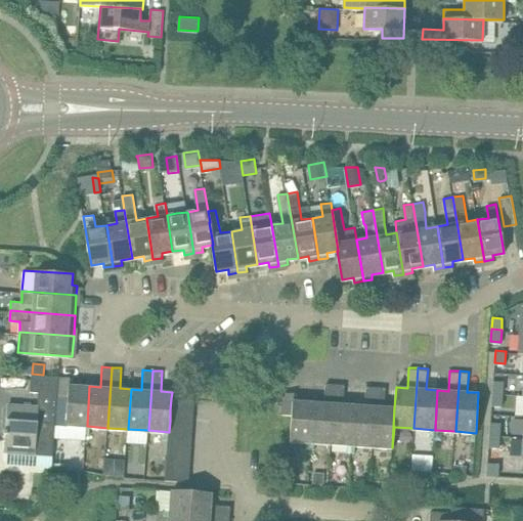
[(53,453),(58,376),(43,375),(32,374),(31,390),(39,391),(38,405),(8,403),(4,449),(53,453)]
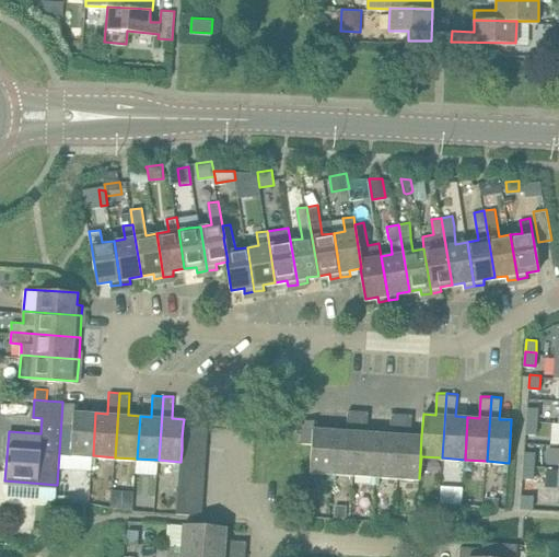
[(70,454),(93,455),(95,413),(84,413),(85,403),(63,402),(61,432),(72,432),(70,454)]
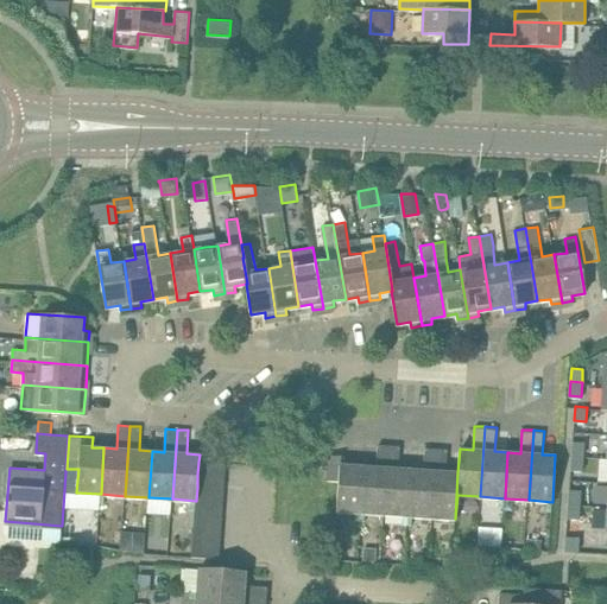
[(573,440),(571,455),(583,455),(585,440),(573,440)]
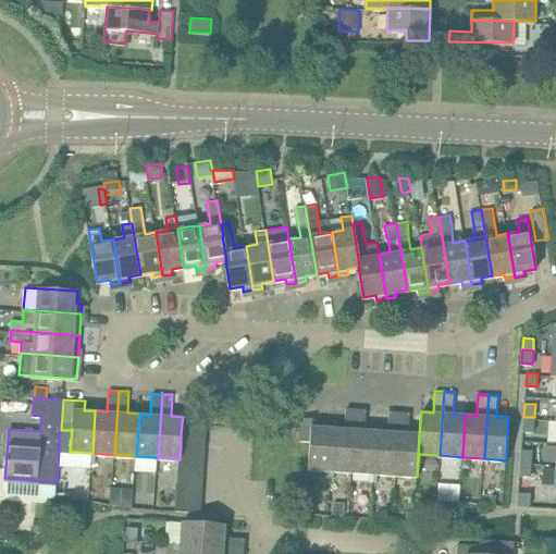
[(345,428),(333,428),(330,469),(351,471),(356,407),(346,406),(345,428)]
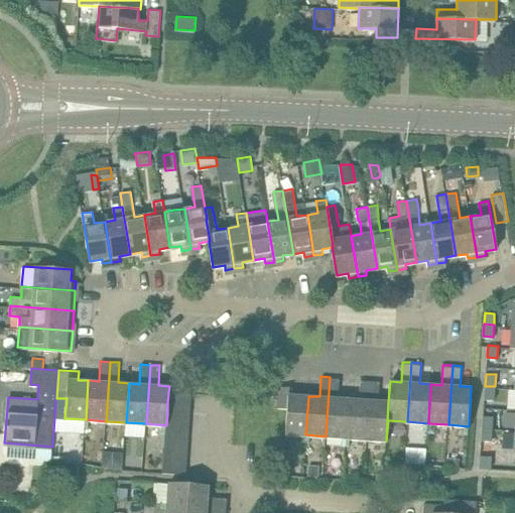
[(340,378),(330,377),(326,436),(346,437),(349,398),(339,398),(340,378)]
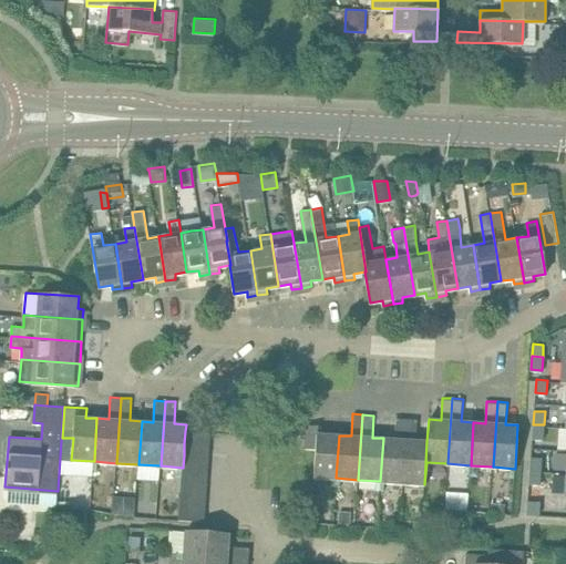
[(383,438),(380,481),(402,483),(407,418),(397,417),(395,439),(383,438)]
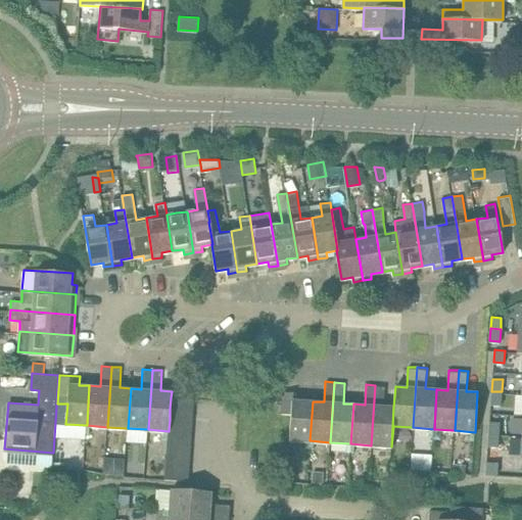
[(371,445),(391,446),(393,407),(384,406),(385,385),(375,385),(371,445)]
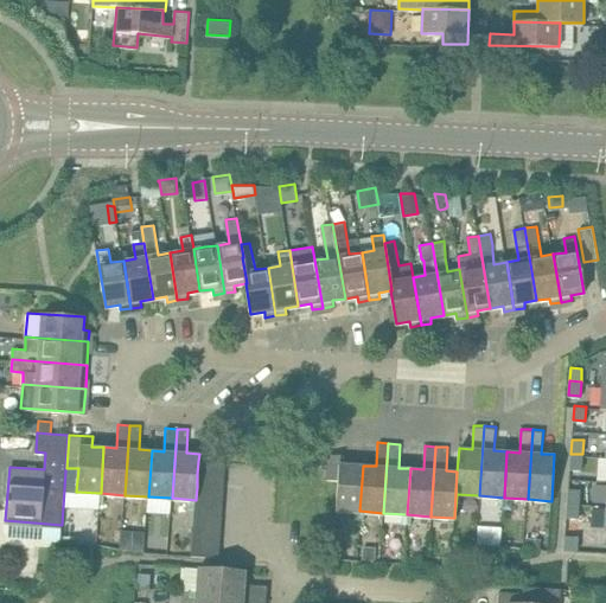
[(336,510),(359,511),(363,466),(351,464),(351,455),(329,453),(327,478),(338,479),(336,510)]
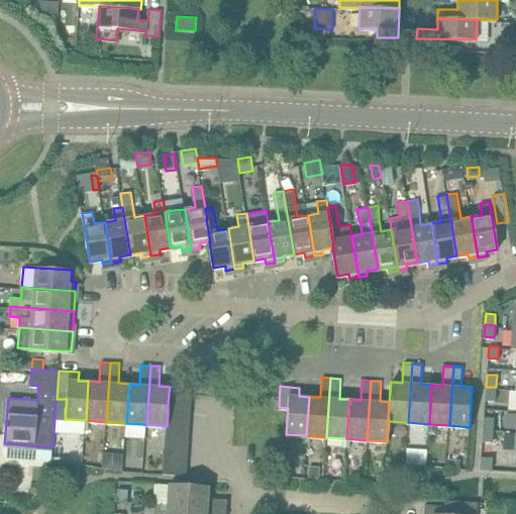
[(486,387),(485,399),(495,399),(496,387),(486,387)]
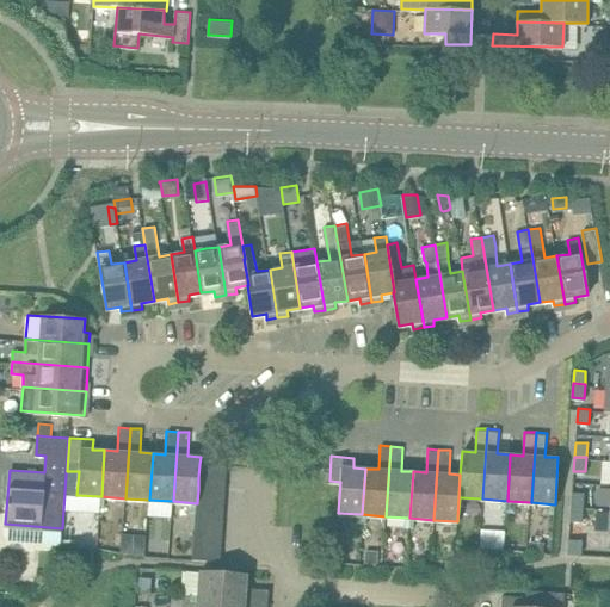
[(199,464),(198,477),(226,478),(227,465),(199,464)]
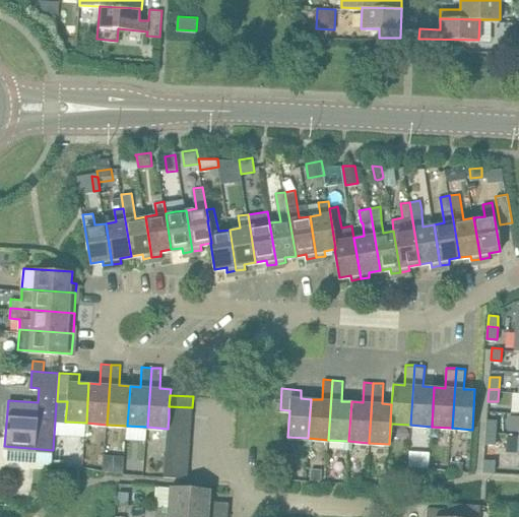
[(192,419),(192,407),(169,406),(169,417),(192,419)]
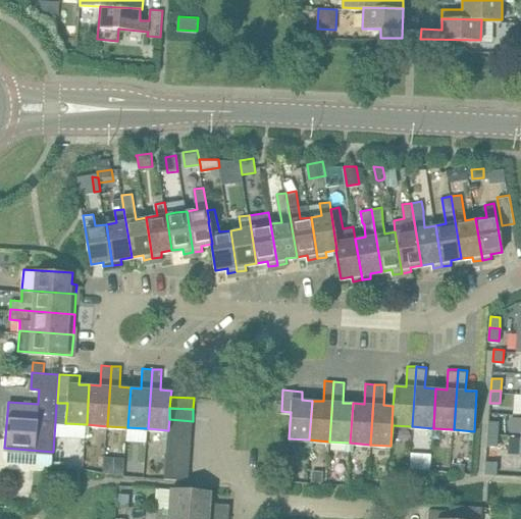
[(169,419),(168,430),(192,432),(193,421),(169,419)]
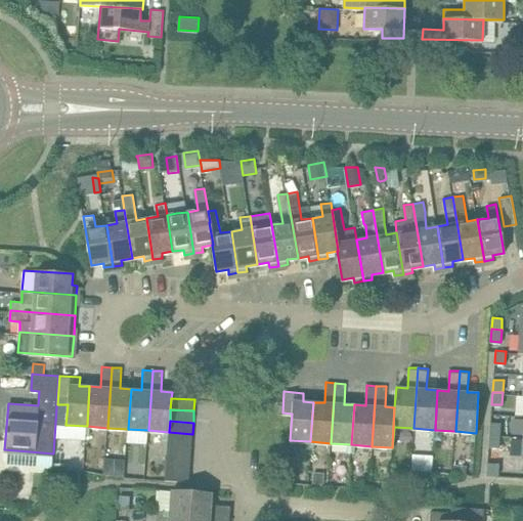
[(490,421),(489,433),(499,434),(500,422),(490,421)]
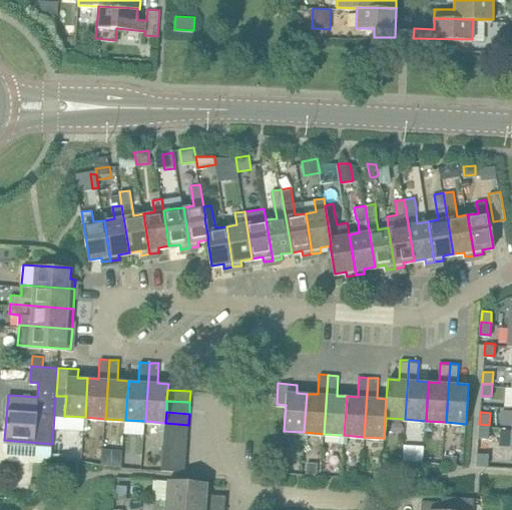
[(188,425),(165,423),(164,434),(187,436),(188,425)]
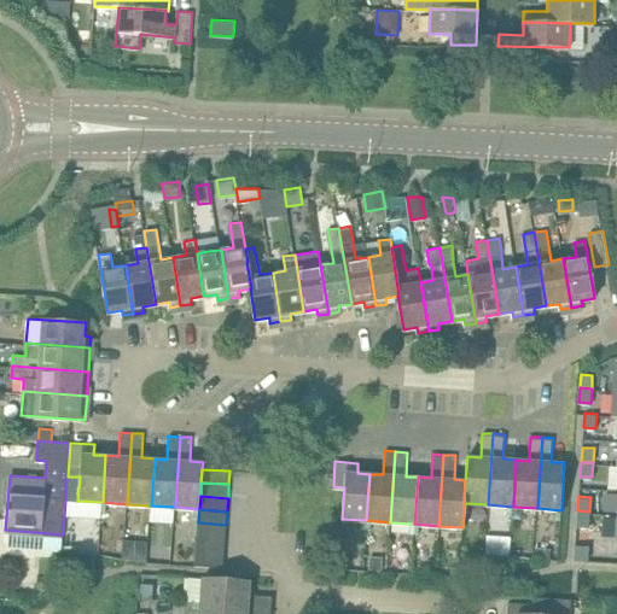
[(589,527),(591,513),(578,512),(577,526),(589,527)]
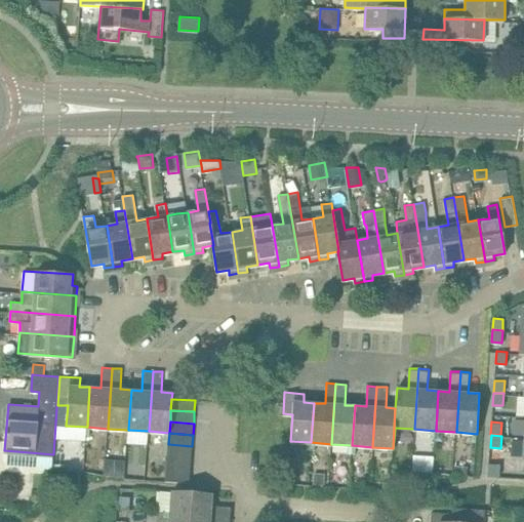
[(191,457),(192,446),(168,444),(167,456),(191,457)]
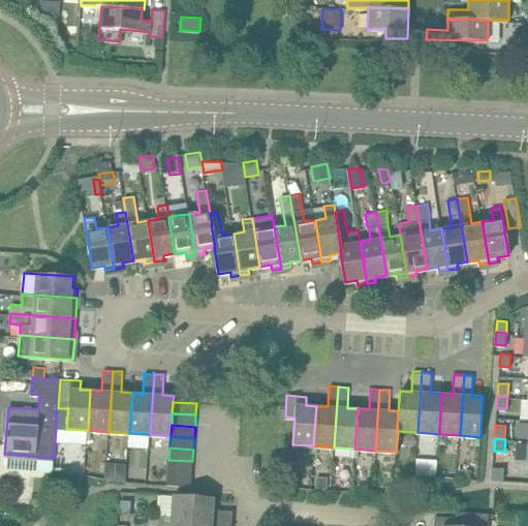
[(420,455),(417,472),(437,474),(439,457),(420,455)]
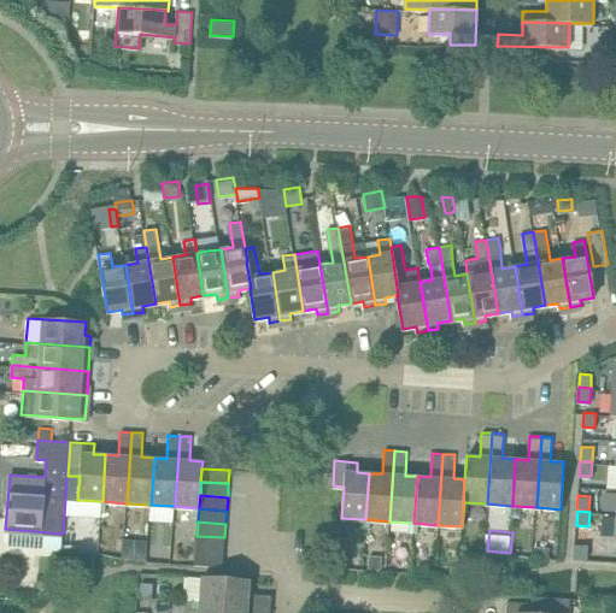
[(65,535),(64,549),(78,550),(80,535),(65,535)]
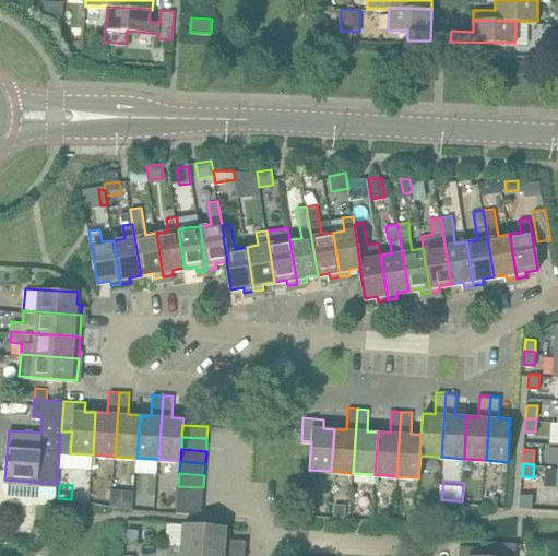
[(178,486),(177,498),(202,499),(203,487),(178,486)]
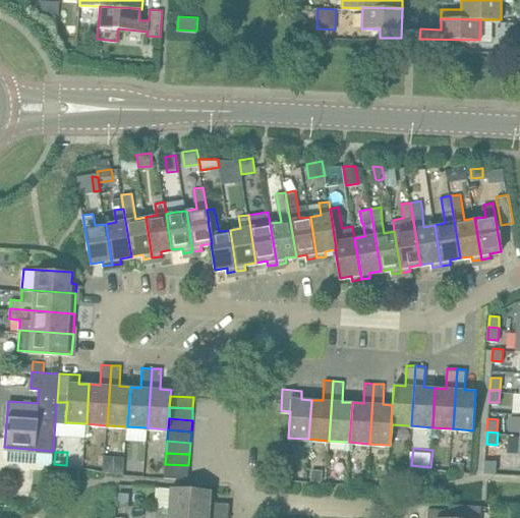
[(484,458),(483,470),(497,471),(497,459),(484,458)]
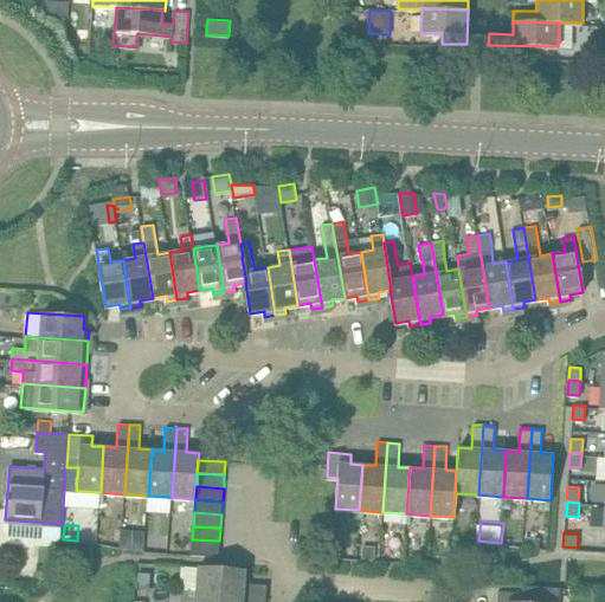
[(523,545),(539,548),(540,537),(525,536),(523,545)]
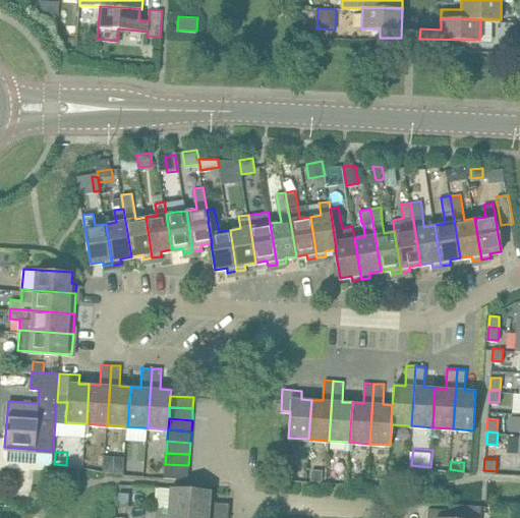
[(188,477),(188,465),(165,464),(165,476),(188,477)]
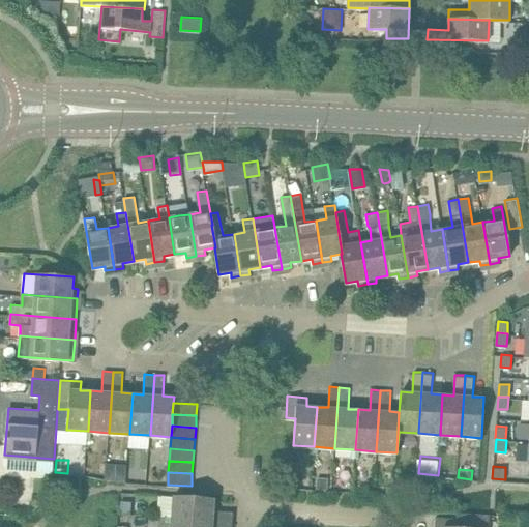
[(317,475),(316,487),(327,488),(328,475),(317,475)]
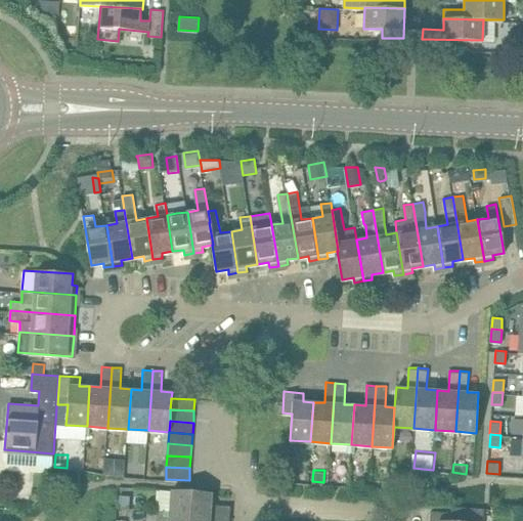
[(155,508),(170,510),(230,514),(231,505),(211,504),(211,492),(165,489),(165,487),(157,487),(155,508)]
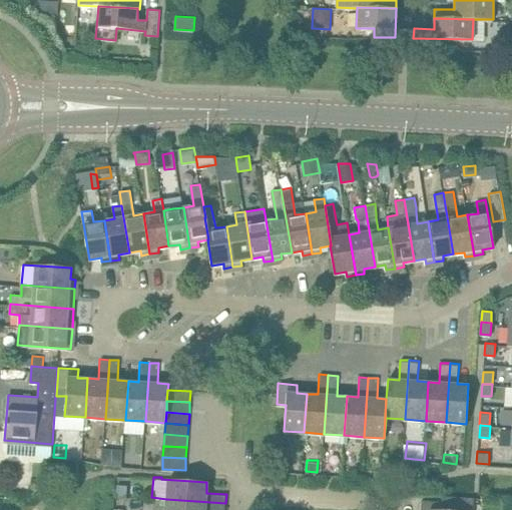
[(117,484),(117,495),(126,496),(127,485),(117,484)]
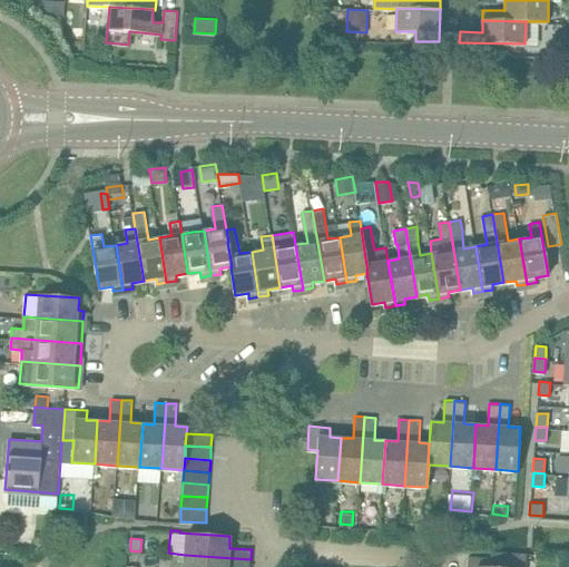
[(526,566),(527,553),(491,549),(491,556),(469,555),(467,566),(526,566)]
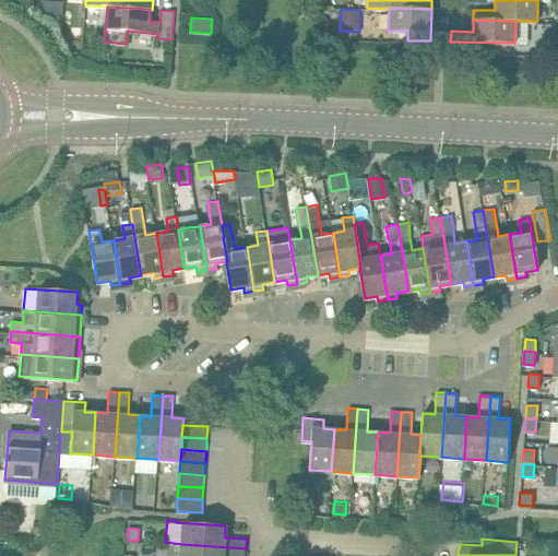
[(245,555),(246,548),(181,544),(180,555),(245,555)]
